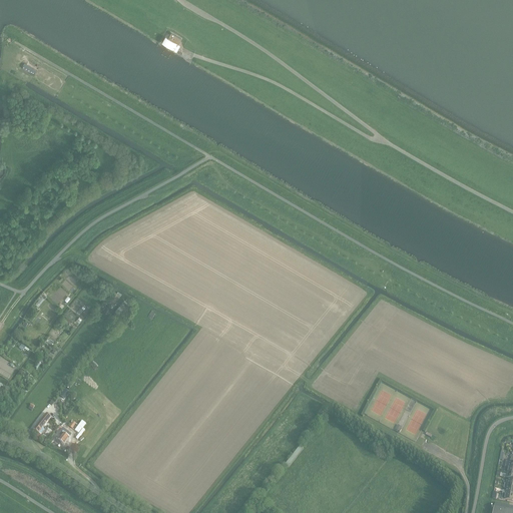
[(165,37),(162,42),(176,50),(179,45),(178,44),(181,39),(170,33),(167,38),(165,37)]
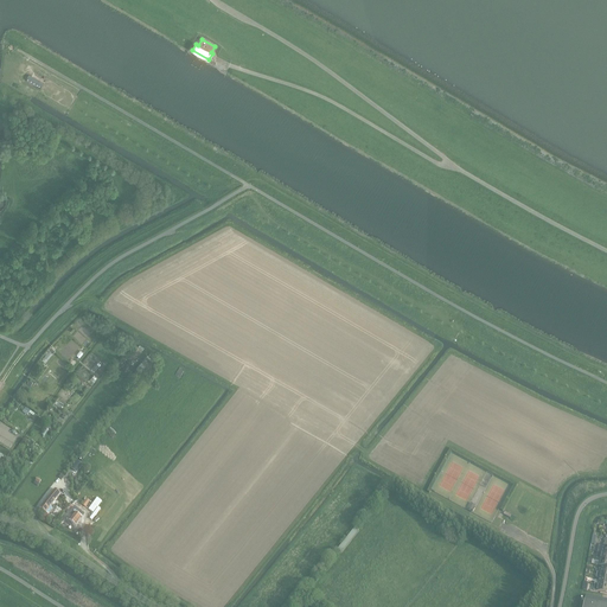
[(25,81),(40,89),(43,83),(29,75),(25,81)]
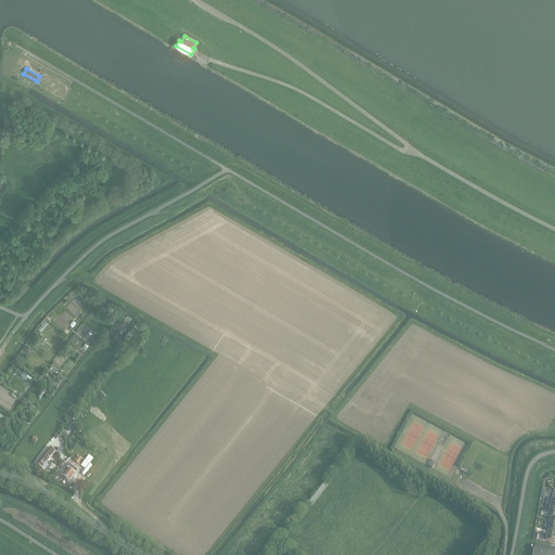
[(123,332),(131,321),(123,314),(114,324),(123,332)]
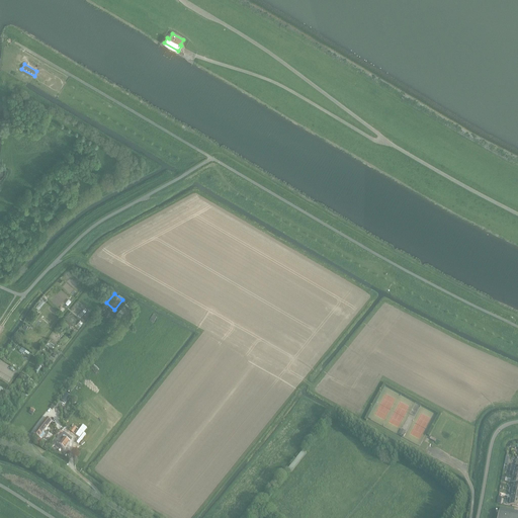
[(160,319),(155,314),(148,322),(153,326),(160,319)]
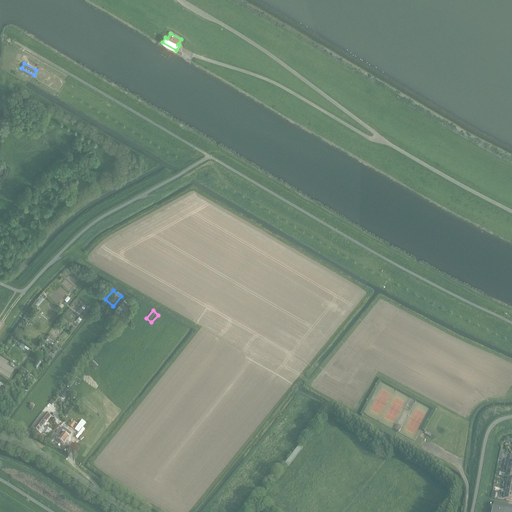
[(46,413),(33,429),(38,433),(38,432),(40,434),(43,430),(44,429),(44,428),(43,427),(51,417),(46,413)]
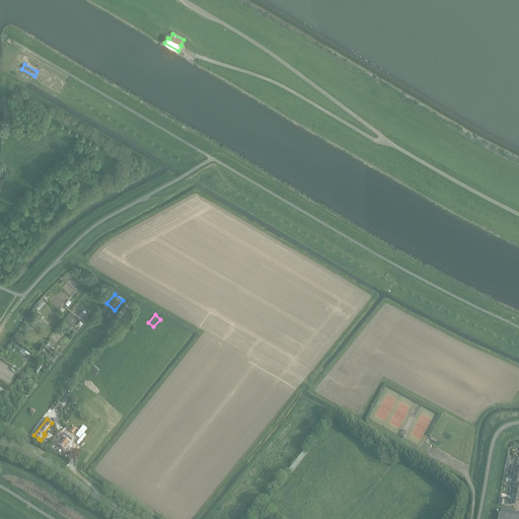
[(62,441),(59,445),(62,447),(62,448),(63,449),(64,449),(69,443),(72,440),(63,434),(59,439),(62,441)]
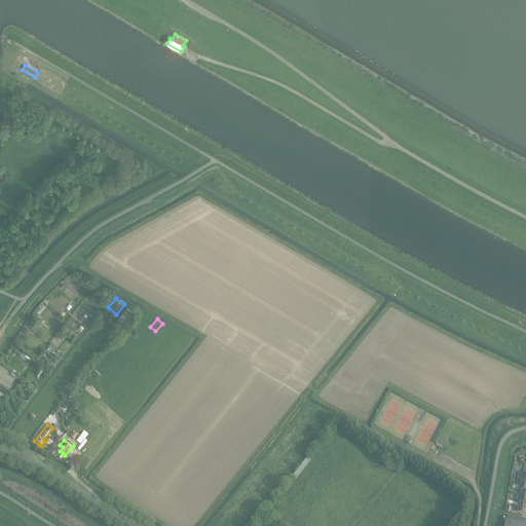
[(506,520),(505,525),(525,525),(525,519),(522,519),(508,516),(506,520)]
